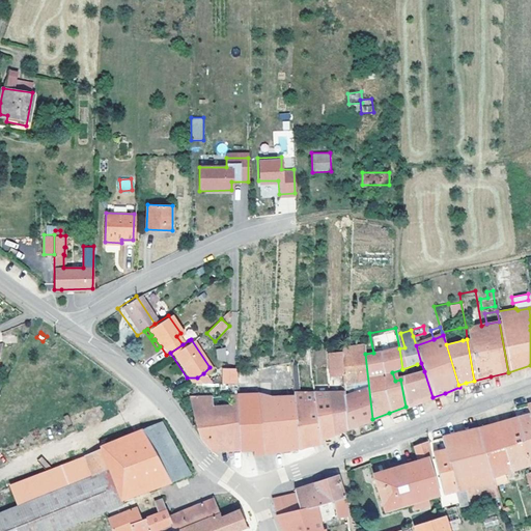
[(226,360),(225,347),(216,348),(218,361),(226,360)]
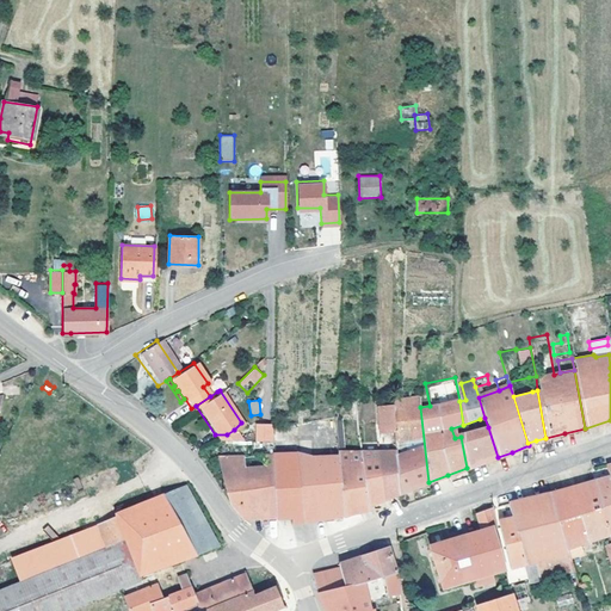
[(374,423),(372,406),(372,400),(358,401),(359,424),(374,423)]
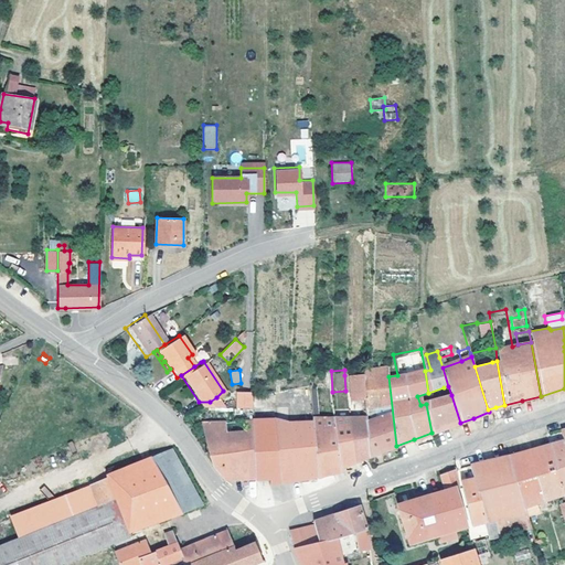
[(386,414),(364,417),(366,458),(380,452),(396,446),(388,376),(370,379),(370,372),(363,373),(363,374),(364,413),(373,412),(373,406),(385,404),(386,414)]
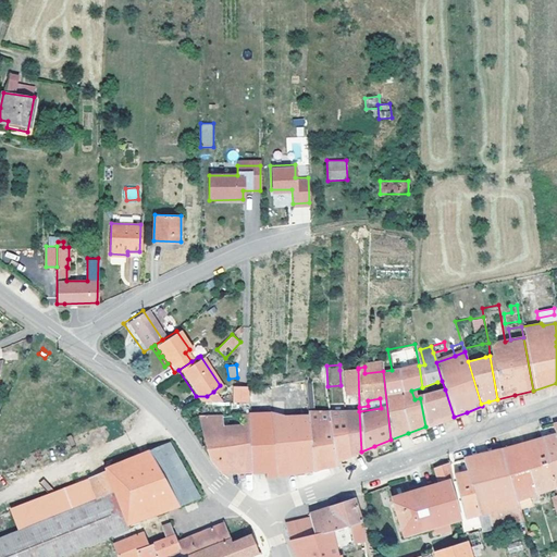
[(361,452),(359,411),(359,407),(358,369),(343,369),(345,403),(350,401),(351,411),(343,412),(347,456),(355,454),(361,452)]
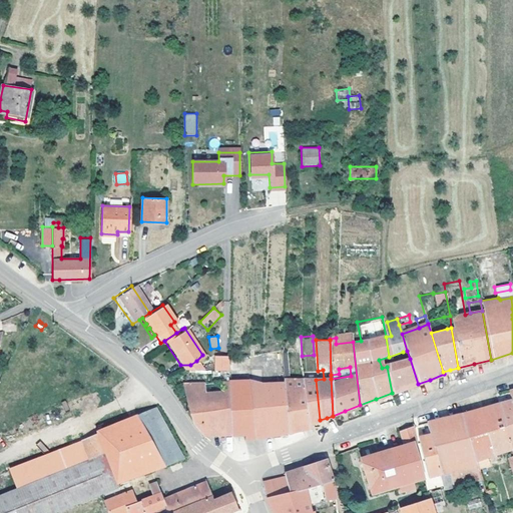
[(211,369),(225,369),(225,361),(225,356),(211,355),(211,369)]
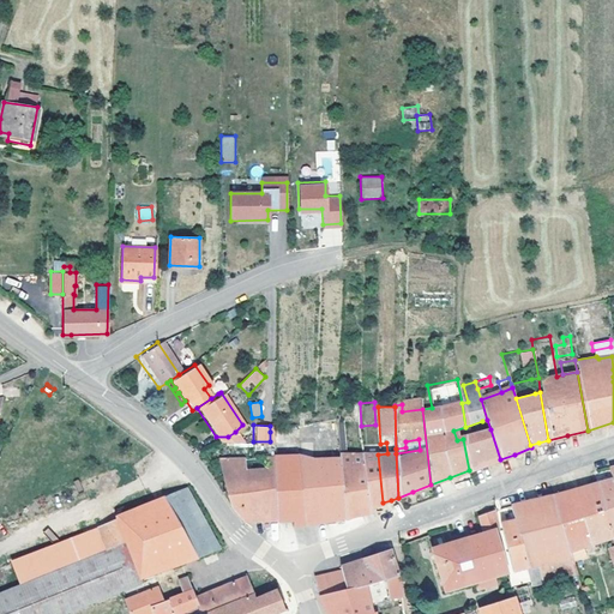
[(491,429),(486,431),(463,439),(469,470),(500,459),(491,429)]
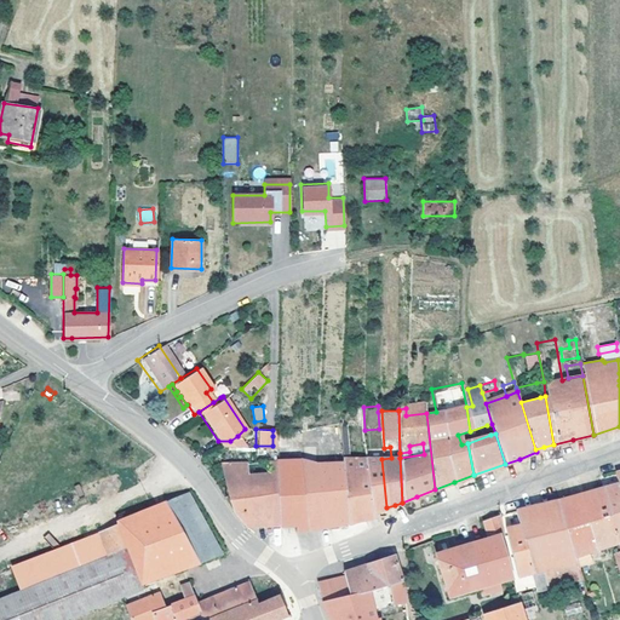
[(244,446),(237,436),(230,441),(218,441),(222,447),(244,446)]
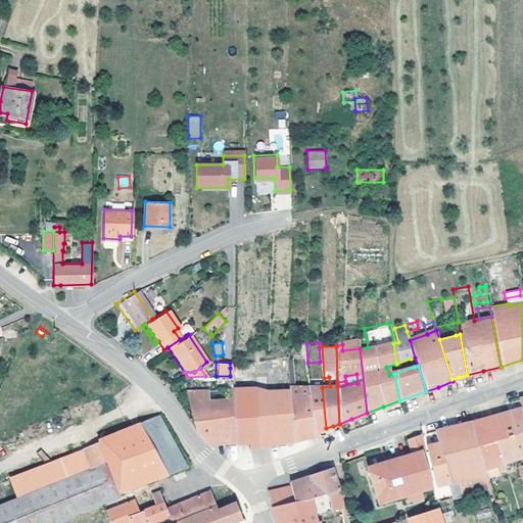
[(326,428),(322,387),(322,378),(314,378),(315,386),(307,387),(314,433),(320,431),(326,428)]
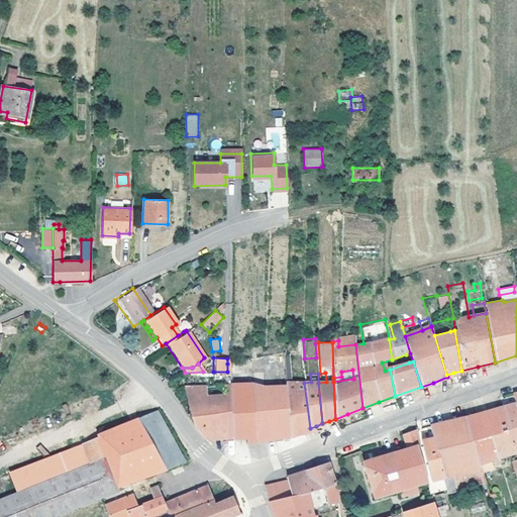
[(304,383),(285,385),(285,387),(288,436),(310,430),(310,428),(304,383)]
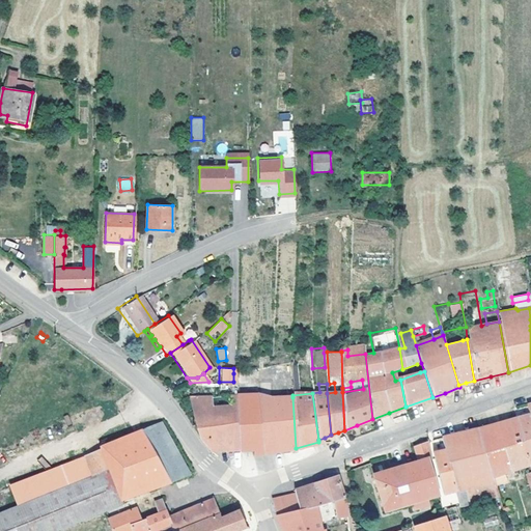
[(260,454),(257,394),(233,395),(236,449),(250,449),(252,455),(260,454)]
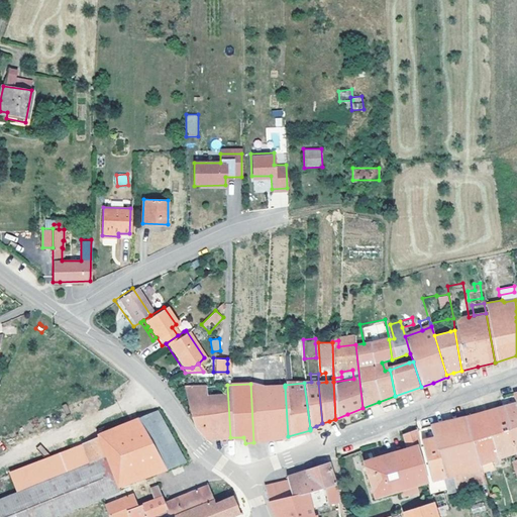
[(288,436),(285,387),(264,388),(250,384),(253,442),(288,436)]
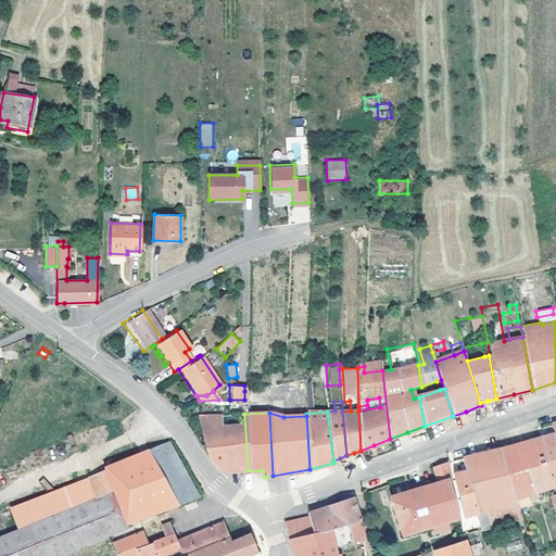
[(248,470),(244,414),(236,414),(237,424),(237,431),(219,432),(218,424),(218,415),(196,416),(197,421),(204,451),(206,457),(216,470),(231,470),(248,470)]
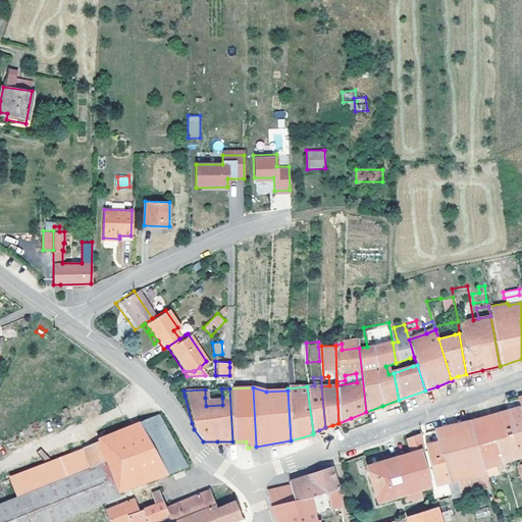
[(222,405),(222,398),(205,398),(206,406),(222,405)]
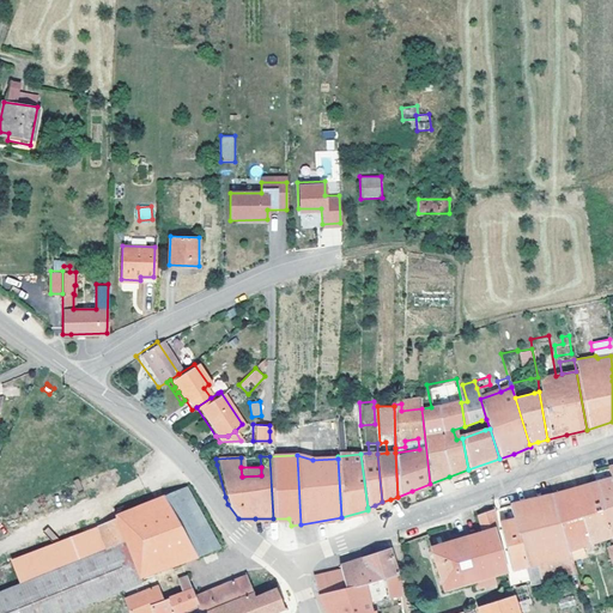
[(612,495),(608,479),(600,481),(593,483),(607,536),(612,534),(612,495)]
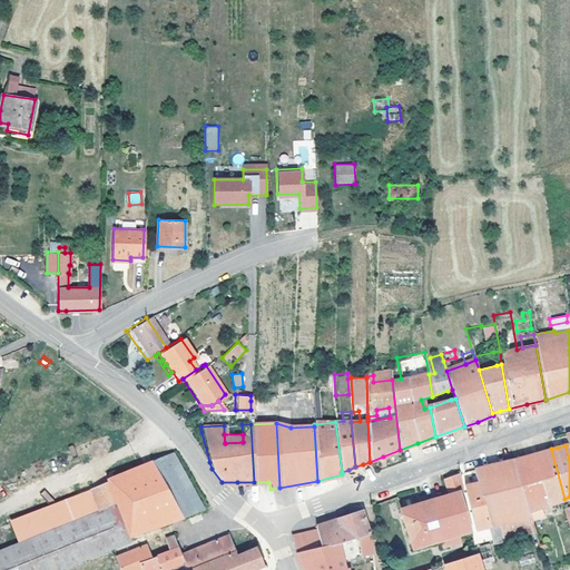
[(564,499),(551,449),(529,455),(511,460),(524,510),(564,499)]
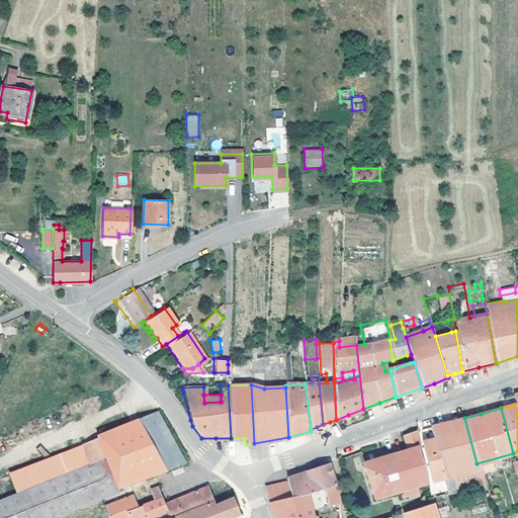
[(139,418),(167,468),(186,460),(172,435),(158,410),(139,418)]
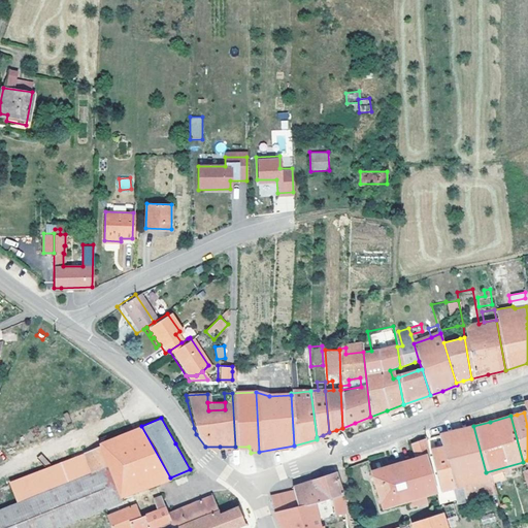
[(97,444),(105,464),(120,498),(170,477),(141,426),(97,444)]
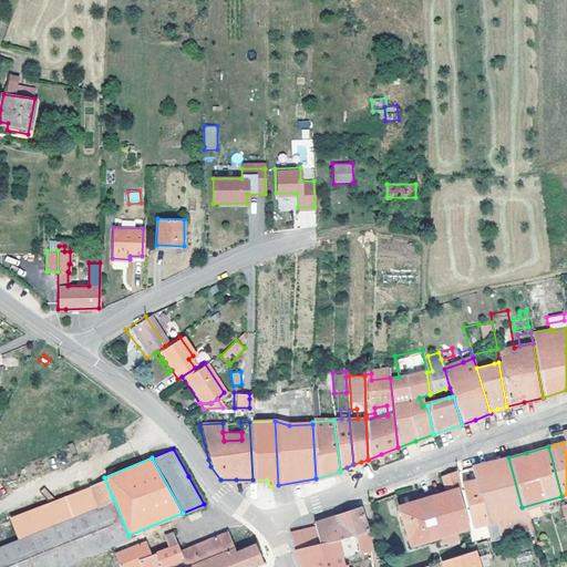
[(522,507),(508,457),(487,463),(468,467),(472,481),(460,483),(468,528),(481,524),(484,538),(527,528),(522,507)]
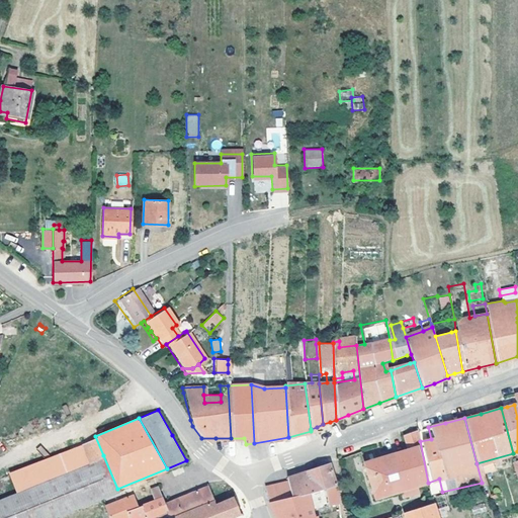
[(419,448),(416,431),(402,436),(405,451),(362,462),(361,462),(370,499),(396,492),(398,498),(404,496),(404,495),(413,493),(411,488),(424,484),(416,449),(419,448)]
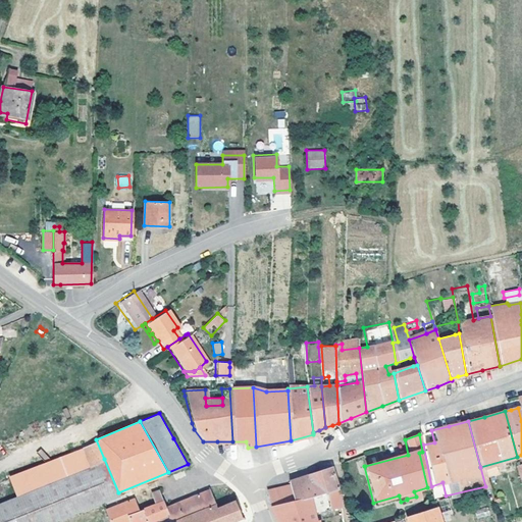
[(104,459),(96,439),(7,474),(15,494),(104,459)]
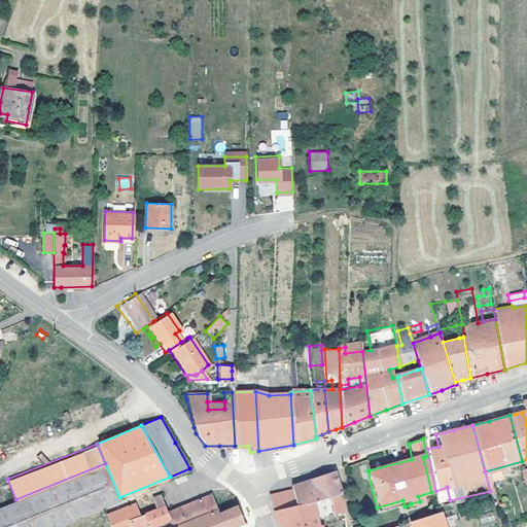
[(119,497),(105,463),(15,499),(0,505),(0,526),(53,526),(120,499),(119,497)]
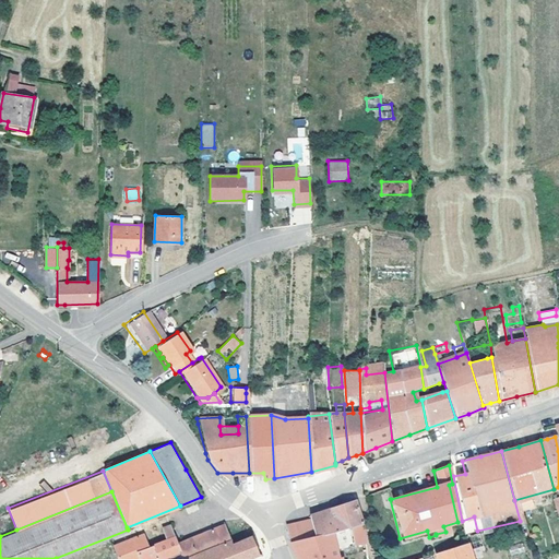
[(558,514),(558,508),(557,498),(556,494),(549,496),(554,511),(555,514),(555,516),(558,514)]
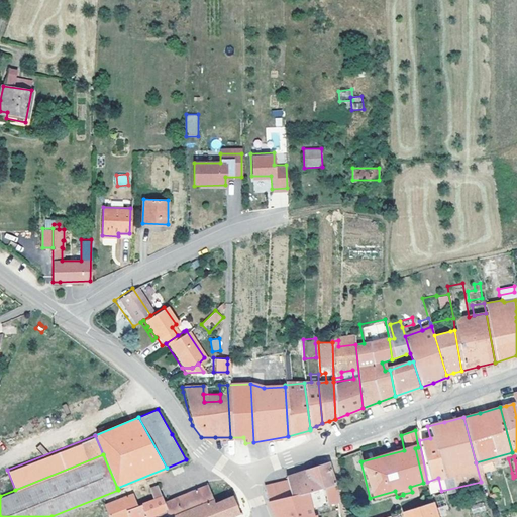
[(304,472),(284,478),(290,499),(333,486),(326,464),(304,472)]
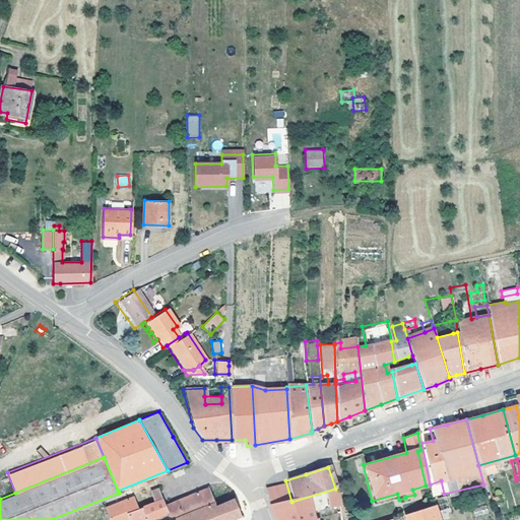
[(320,512),(337,507),(335,489),(291,502),(285,480),(272,483),(276,497),(271,499),(272,504),(268,506),(274,519),(315,519),(314,519),(312,519),(311,514),(316,513),(317,516),(321,515),(320,512)]
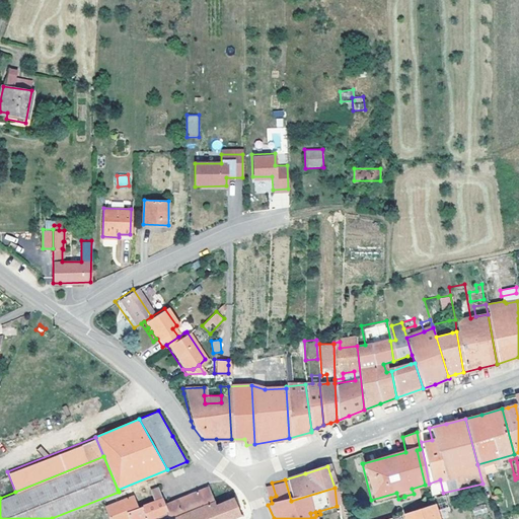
[(483,484),(488,501),(501,498),(497,484),(496,479),(483,484)]
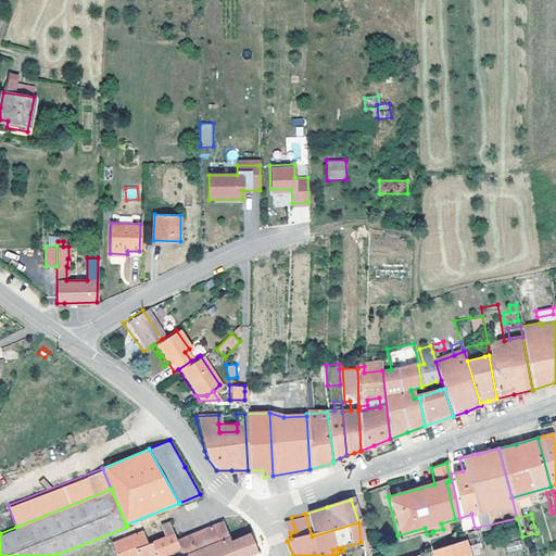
[(177,555),(181,555),(227,538),(222,522),(173,541),(171,534),(143,544),(140,532),(112,543),(116,555),(158,555),(161,555),(175,550),(177,555)]
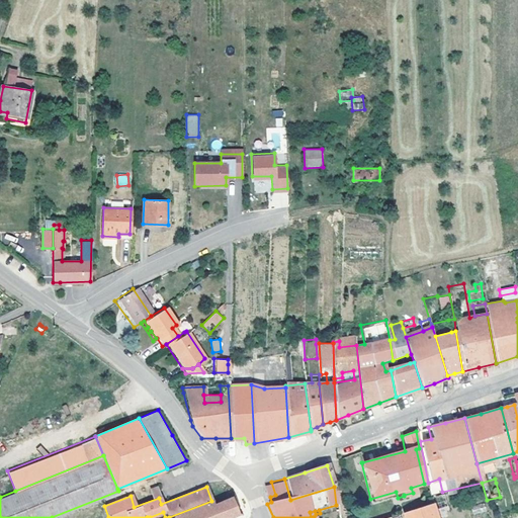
[(155,488),(131,496),(134,507),(159,498),(155,488)]
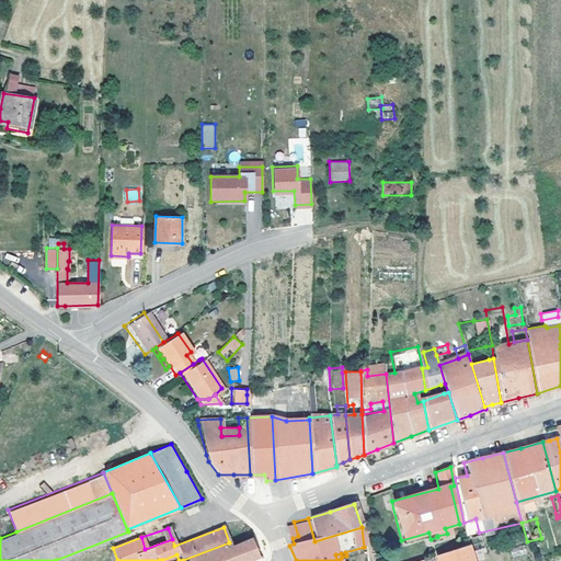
[(480,549),(476,534),(464,538),(466,545),(470,560),(478,557),(476,550),(480,549)]
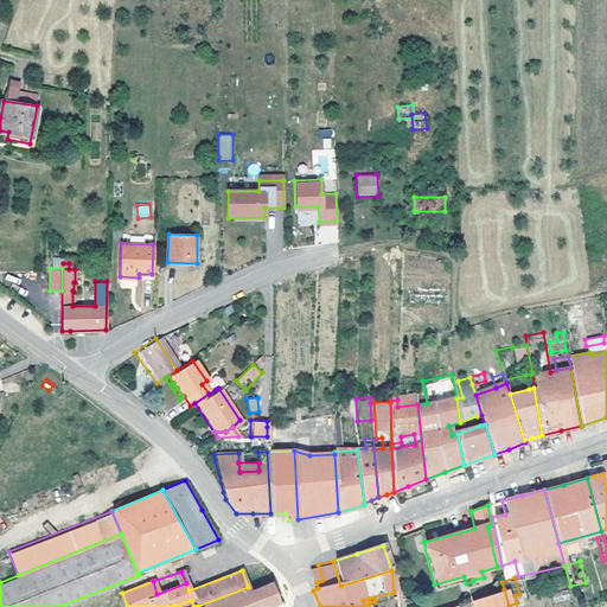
[(198,606),(268,606),(291,599),(282,579),(250,592),(248,587),(198,606)]
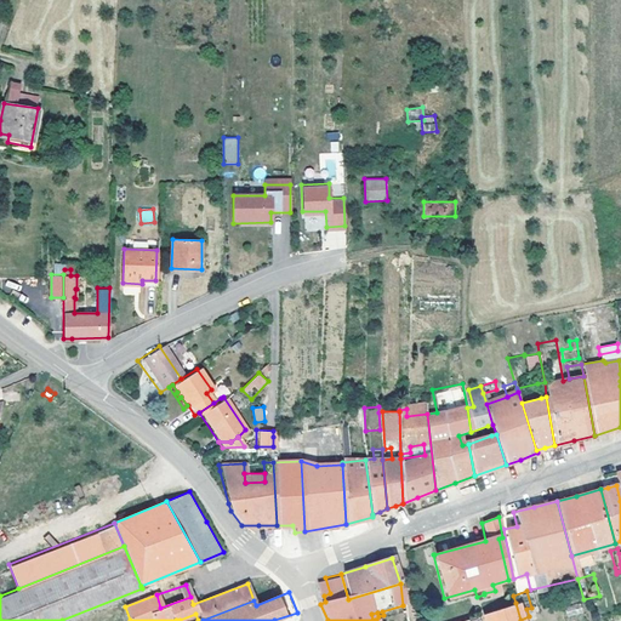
[(520,620),(516,603),(490,611),(480,614),(483,620),(520,620)]
